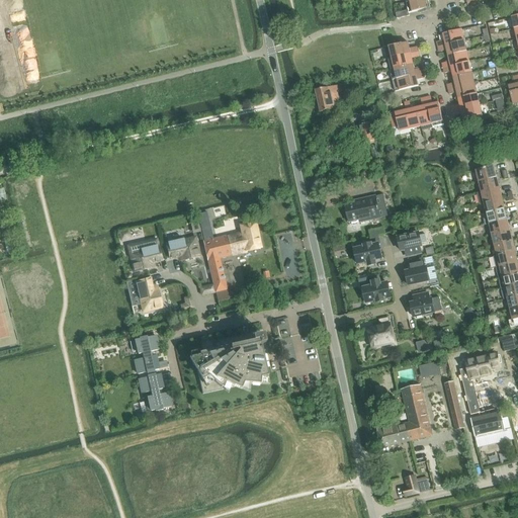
[(410,16),(409,14),(431,9),(429,1),(432,0),(405,0),(409,11),(396,14),(398,19),(410,16)]
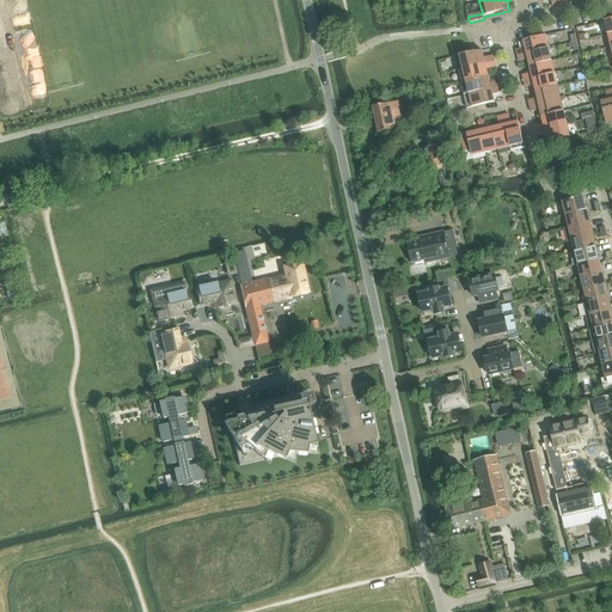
[(525,49),(516,50),(518,56),(550,49),(546,36),(524,42),(525,49)]
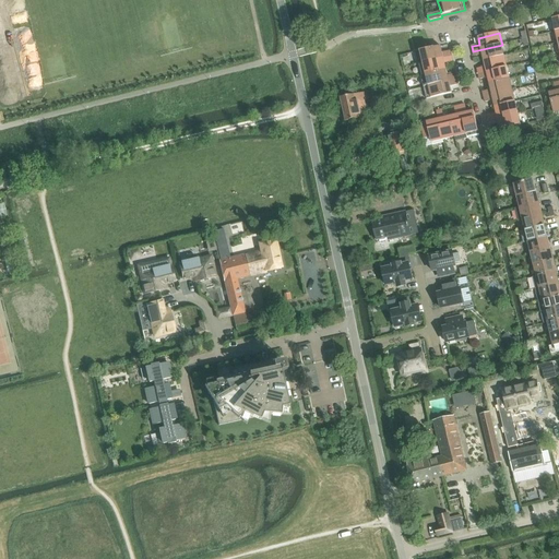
[(502,45),(473,51),(474,57),(483,55),(484,61),(504,56),(502,45)]
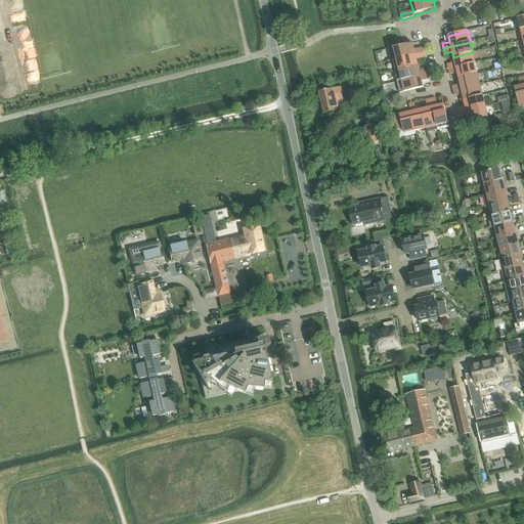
[(413,44),(390,49),(392,60),(424,53),(423,48),(415,50),(413,44)]
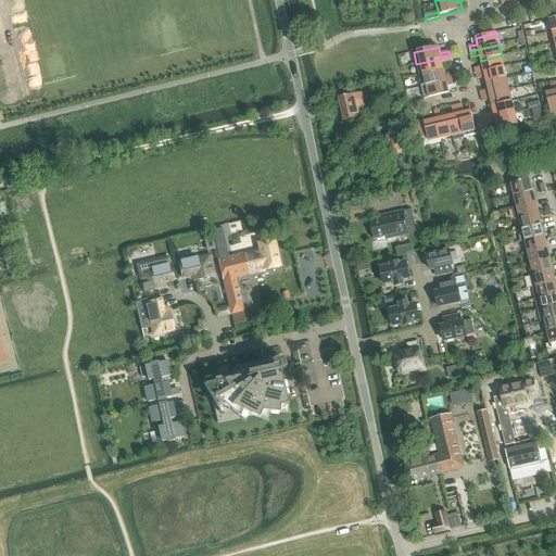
[(502,55),(481,61),(482,67),(475,68),(476,74),(505,67),(502,55)]
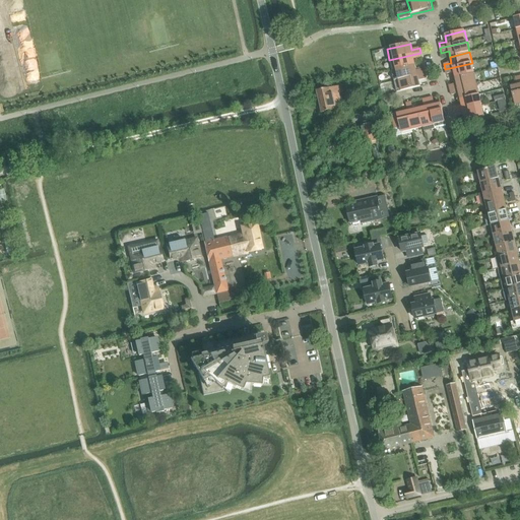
[(414,60),(421,58),(420,53),(389,60),(392,71),(415,65),(414,60)]
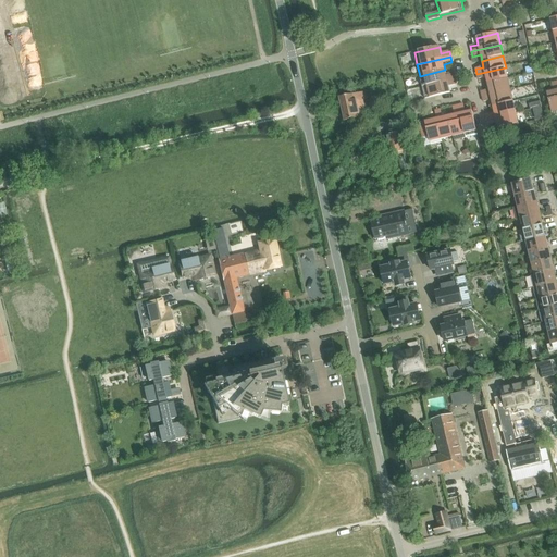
[(506,67),(477,74),(478,79),(486,77),(487,84),(508,78),(506,67)]
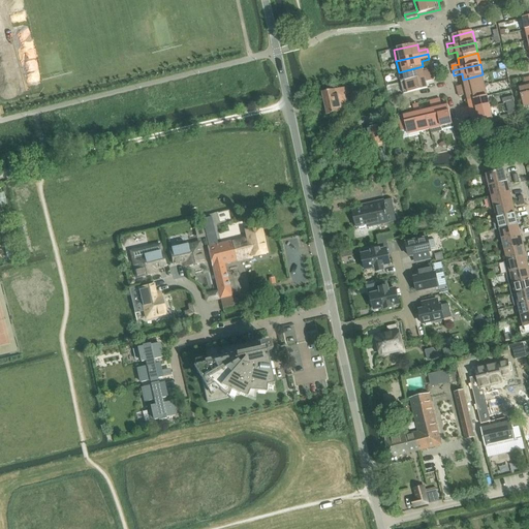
[(423,66),(399,72),(401,83),(433,75),(432,70),(424,72),(423,66)]
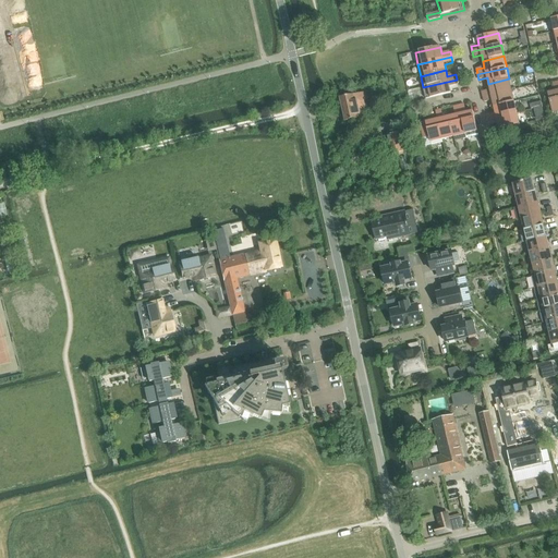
[(489,91),(482,92),(483,97),(512,91),(509,79),(488,84),(489,91)]
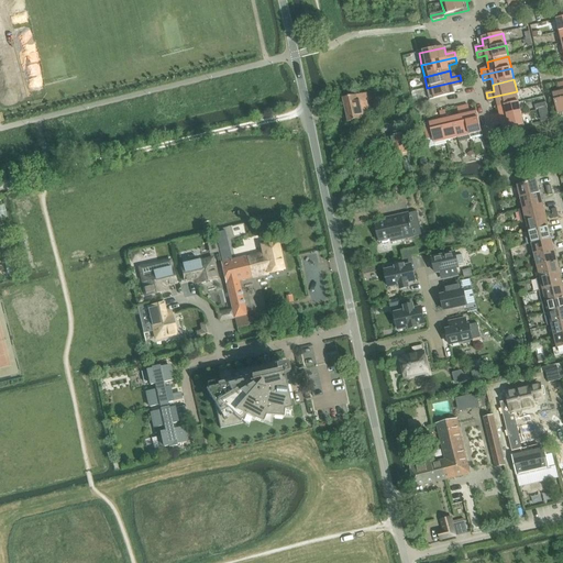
[(455,95),(454,87),(462,86),(461,80),(427,88),(430,100),(455,95)]
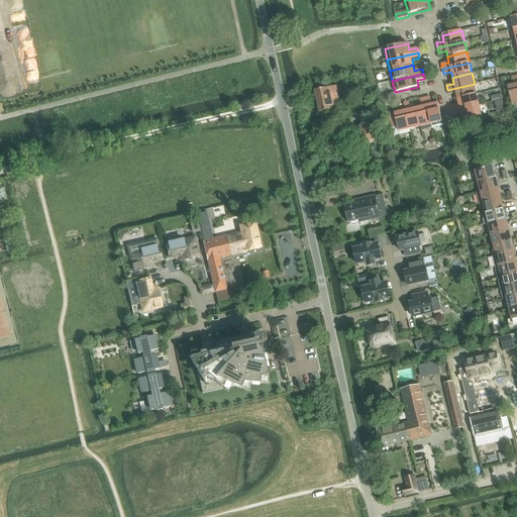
[(516,76),(512,78),(514,85),(508,86),(512,105),(516,104),(516,76)]
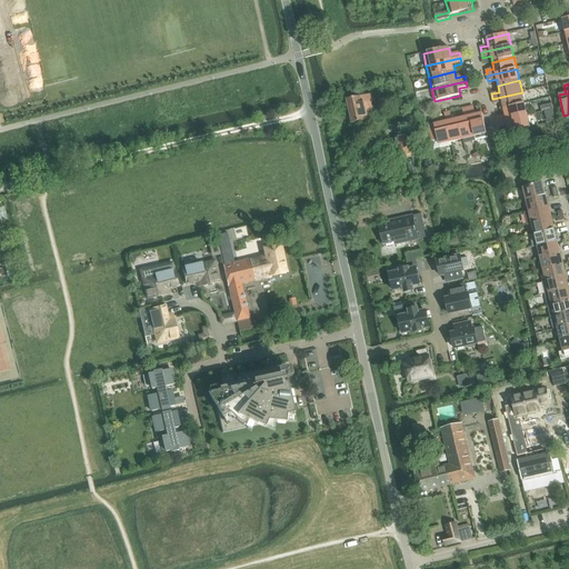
[(522,92),(492,99),(493,105),(502,102),(503,109),(525,103),(522,92)]
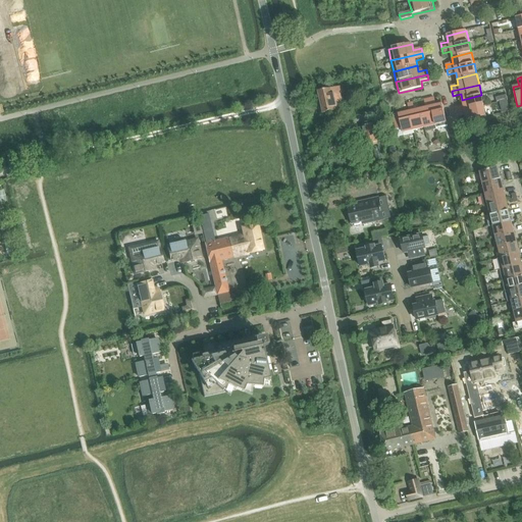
[(341,94),(344,94),(342,87),(318,92),(323,113),(327,113),(328,113),(330,113),(330,112),(340,110),(338,106),(343,106),(341,94)]
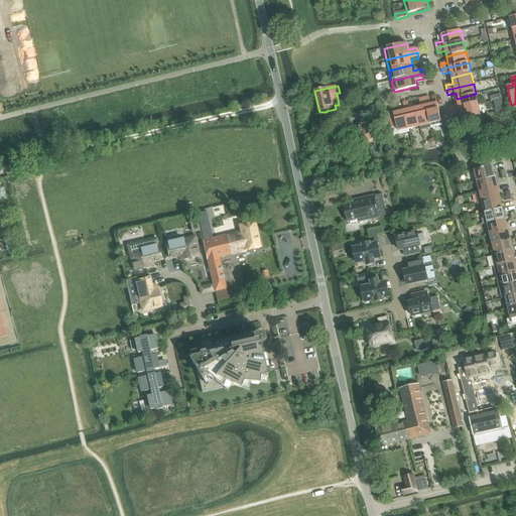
[(476,94),(457,99),(458,105),(450,106),(452,111),(479,105),(476,94)]
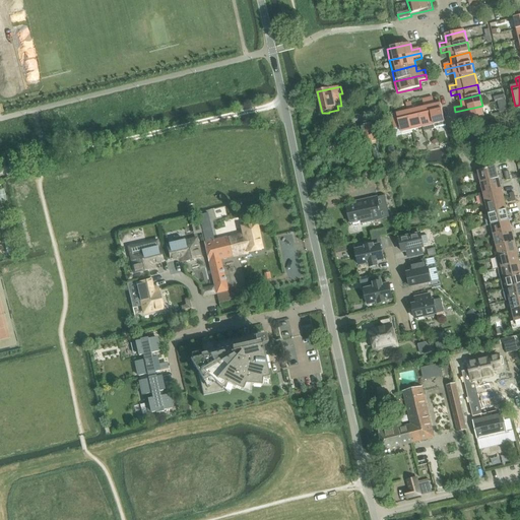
[(428,99),(435,129),(446,127),(441,104),(435,105),(433,98),(428,99)]
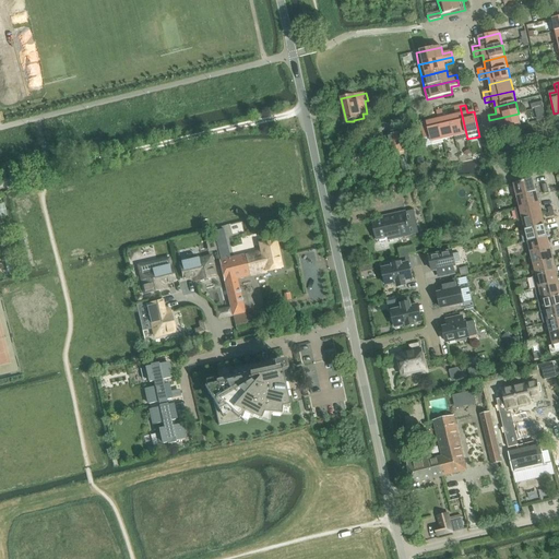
[(456,116),(450,117),(455,138),(456,142),(467,139),(460,106),(454,107),(456,116)]
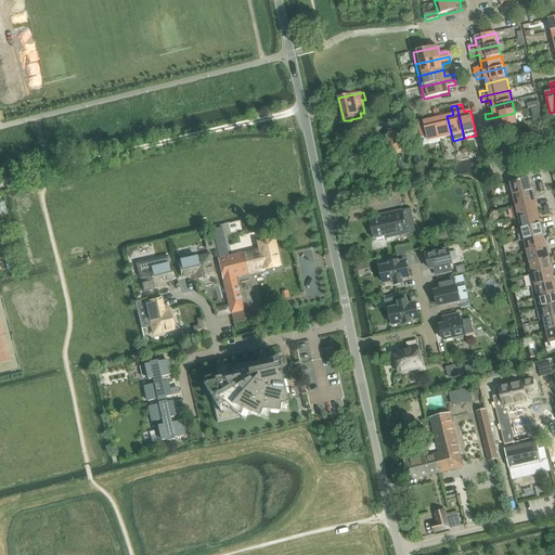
[(439,110),(434,111),(435,118),(436,118),(440,139),(452,137),(447,116),(441,117),(439,110)]
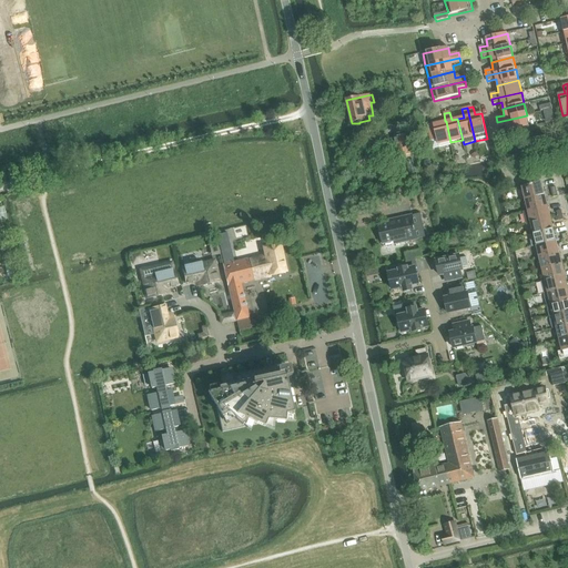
[(527,115),(497,122),(498,128),(507,125),(508,133),(529,128),(527,115)]
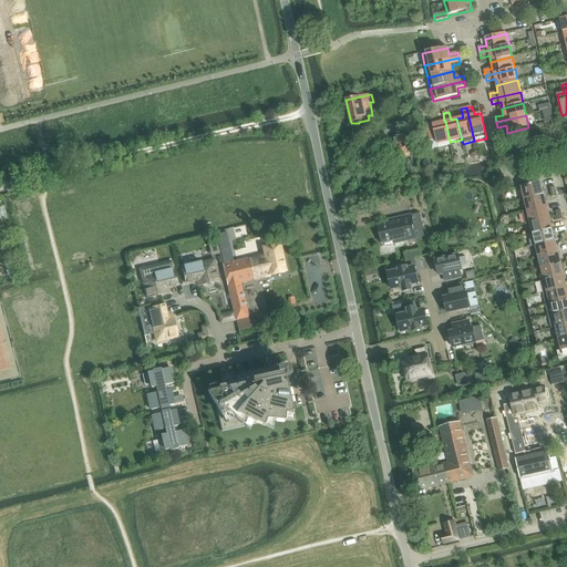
[(444,121),(426,125),(430,141),(436,140),(437,145),(450,142),(445,121),(444,121)]
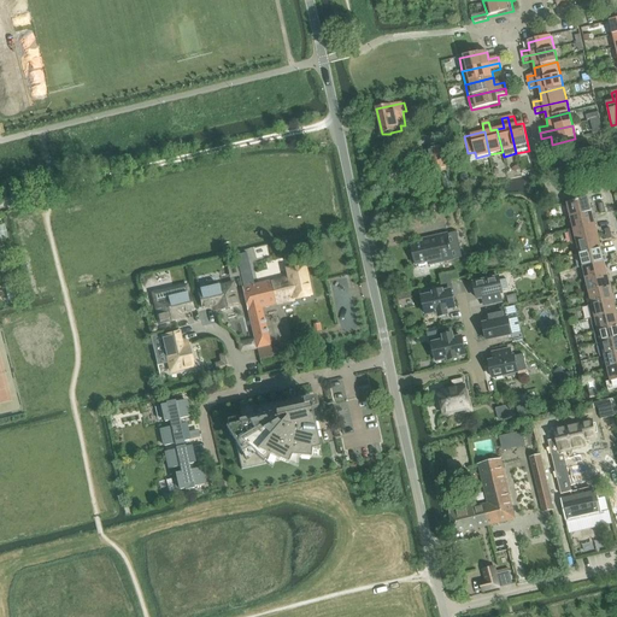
[(440,147),(429,151),(434,169),(445,166),(440,147)]
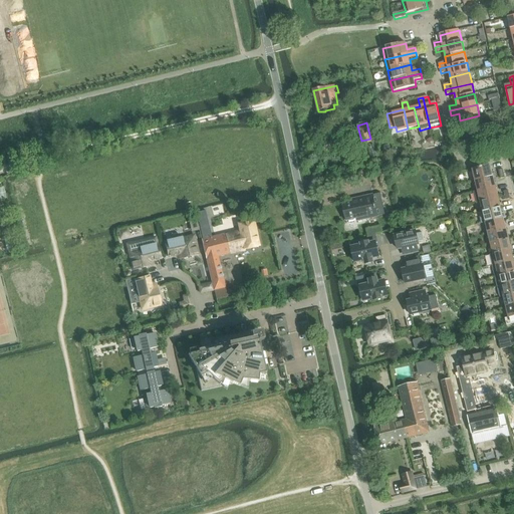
[(490,166),(473,170),(476,181),(493,177),(490,166)]
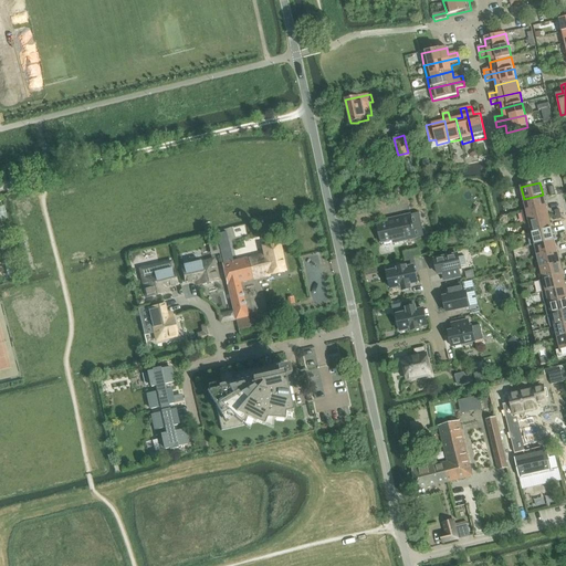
[(543,195),(524,199),(526,210),(546,206),(543,195)]
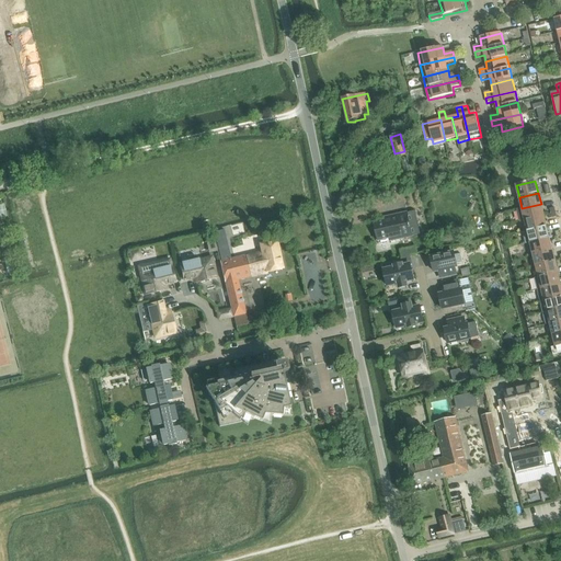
[(522,208),(516,210),(519,221),(525,220),(544,216),(541,204),(522,208)]
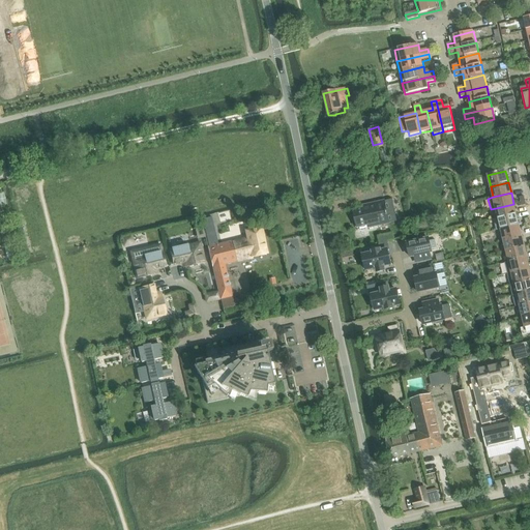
[(363,209),(353,211),(357,228),(357,231),(367,228),(367,229),(389,224),(384,202),(363,206),(363,209)]
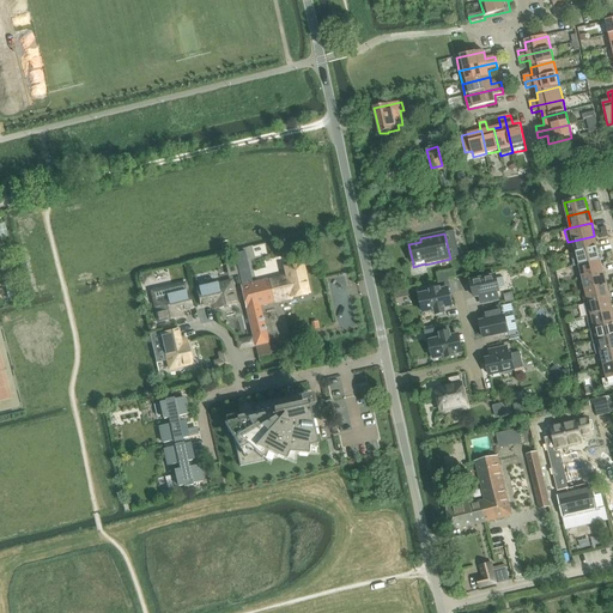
[(594,236),(574,241),(576,254),(598,248),(594,236)]
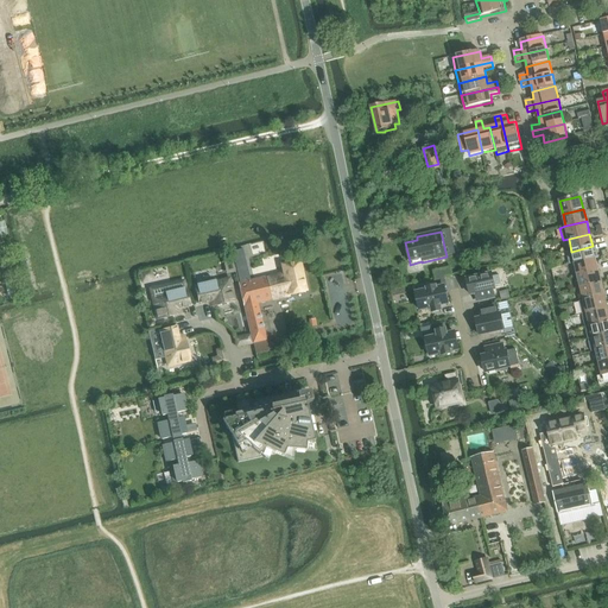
[(593,246),(571,252),(575,264),(595,259),(593,246)]
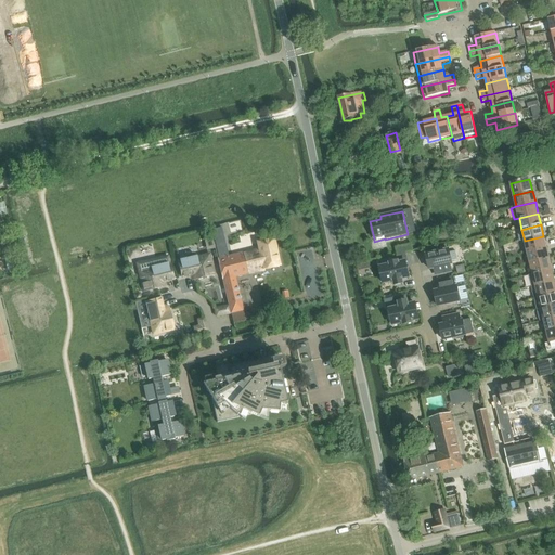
[(543,236),(525,241),(528,253),(546,247),(543,236)]
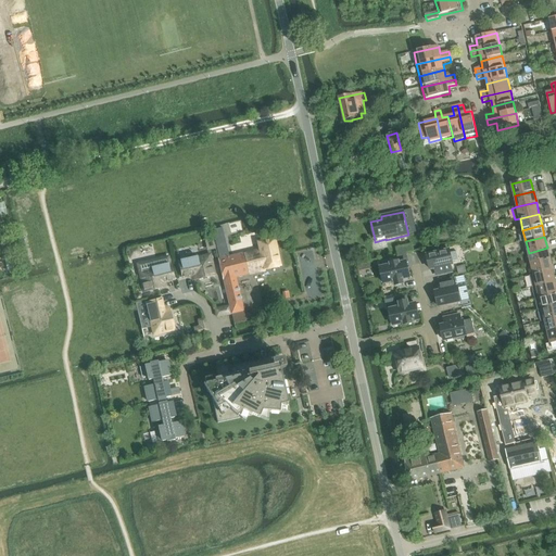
[(242,252),(242,254),(218,260),(231,315),(244,312),(236,278),(249,275),(264,270),(279,267),(274,240),(258,243),(253,244),(255,252),(245,254),(245,251),(242,252)]
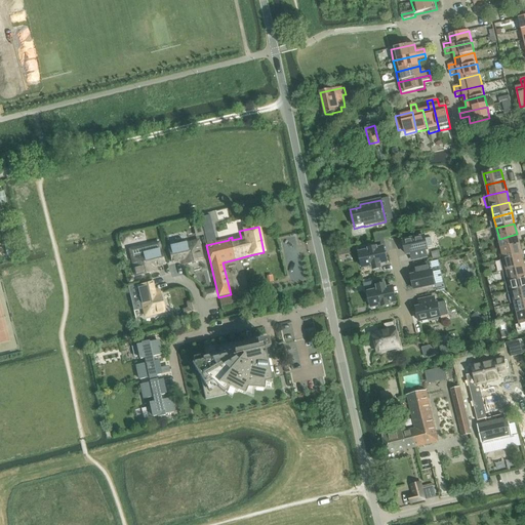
[(374,235),(375,241),(391,238),(389,231),(374,235)]
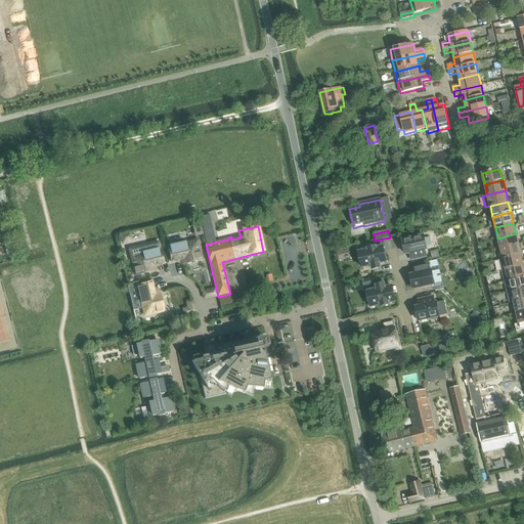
[(516,233),(498,238),(500,249),(519,245),(516,233)]
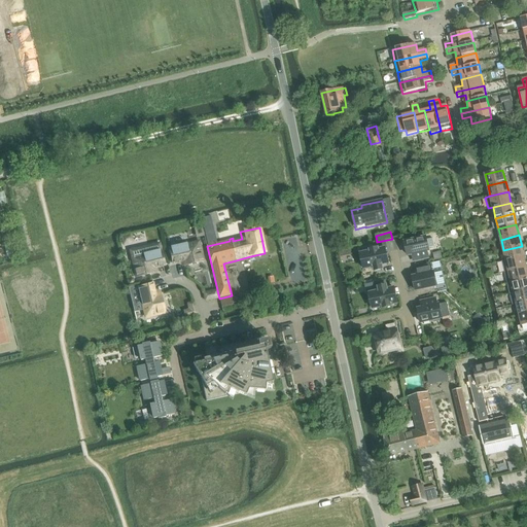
[(124,245),(135,243),(133,236),(123,238),(124,245)]
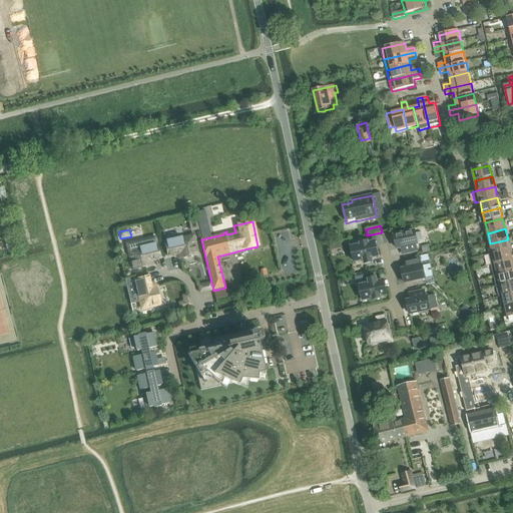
[(415,231),(394,235),(398,249),(402,248),(403,254),(418,251),(416,245),(418,244),(415,231)]
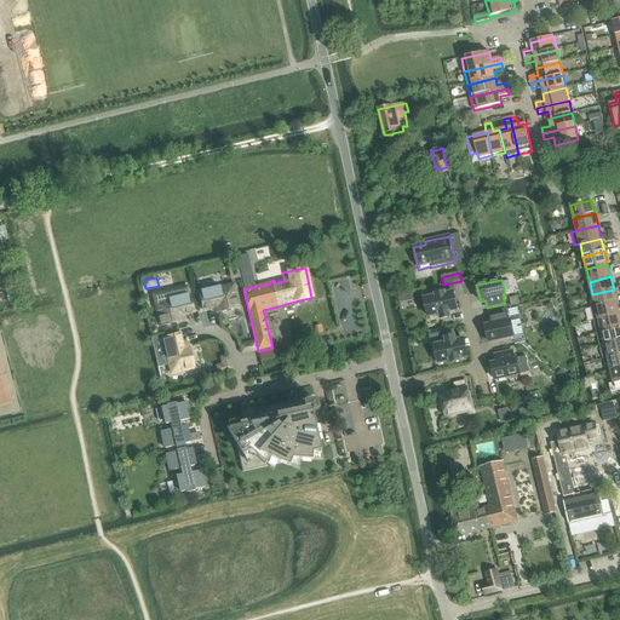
[(235,285),(199,293),(204,310),(216,308),(217,313),(240,308),(235,285)]
